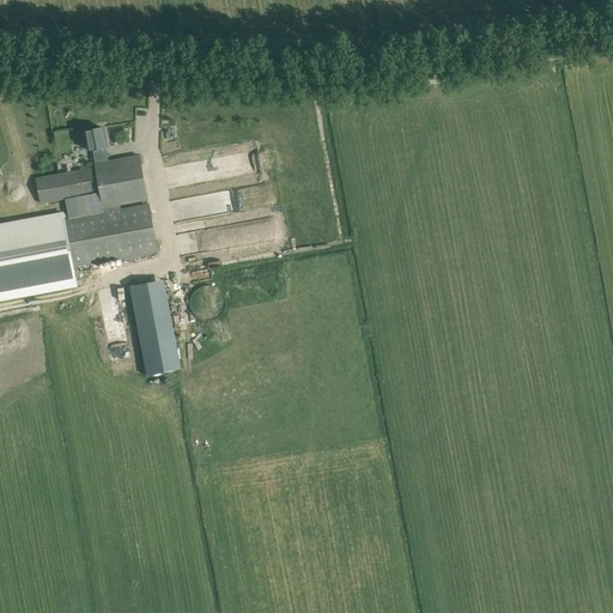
[(93,150),(96,164),(105,162),(103,149),(105,147),(102,127),(85,131),(89,151),(93,150)]
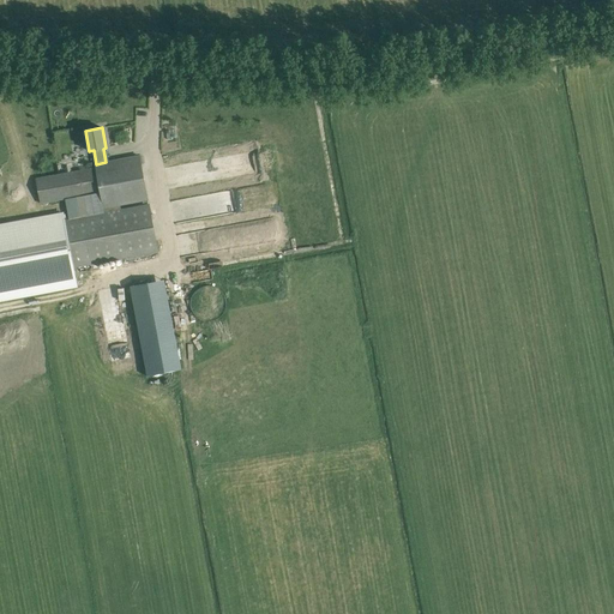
[(106,162),(96,164),(96,167),(101,192),(104,210),(120,208),(120,205),(149,200),(140,156),(106,162)]
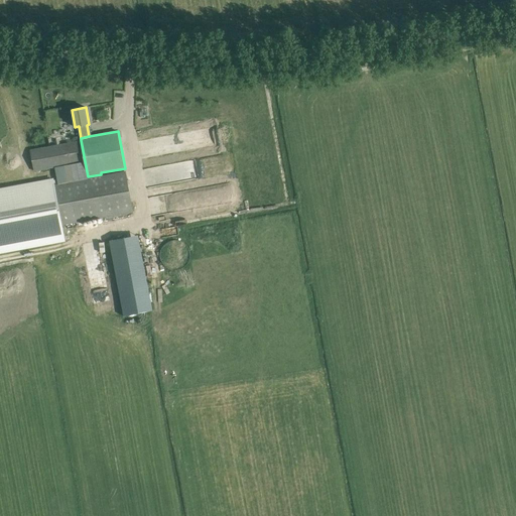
[(34,170),(85,161),(81,140),(30,150),(34,170)]
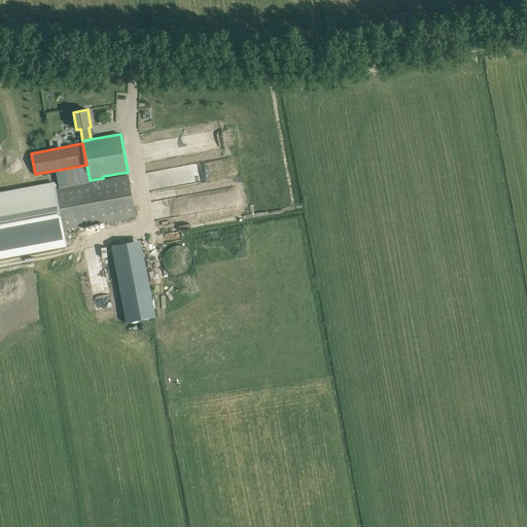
[(232,157),(192,163),(195,173),(233,168),(232,157)]
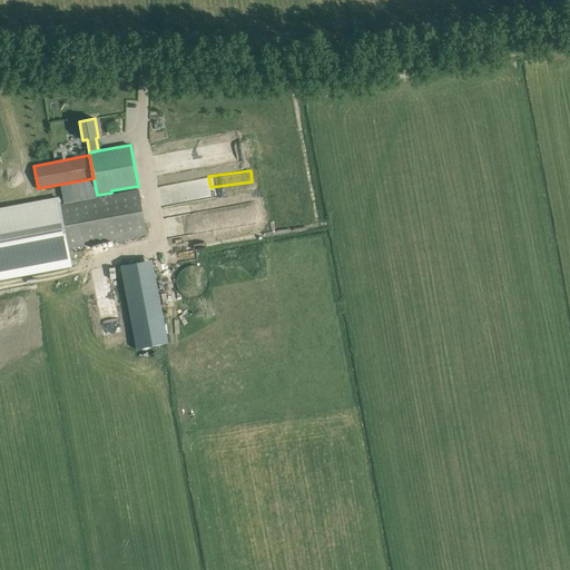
[(111,193),(97,195),(97,196),(97,198),(60,205),(68,249),(147,235),(138,189),(112,194),(111,193)]
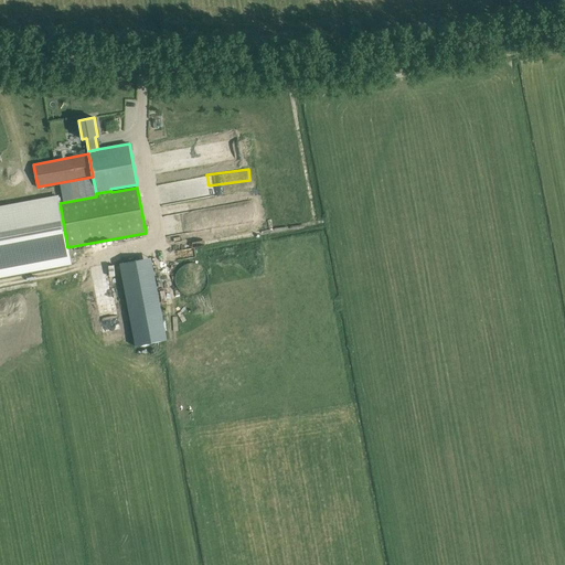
[(0,275),(71,263),(67,247),(60,203),(59,196),(0,206),(0,275)]
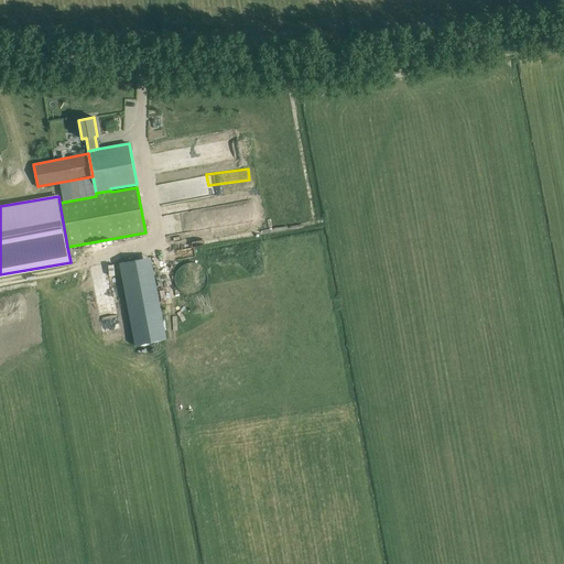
[(149,257),(117,262),(131,346),(163,340),(149,257)]
